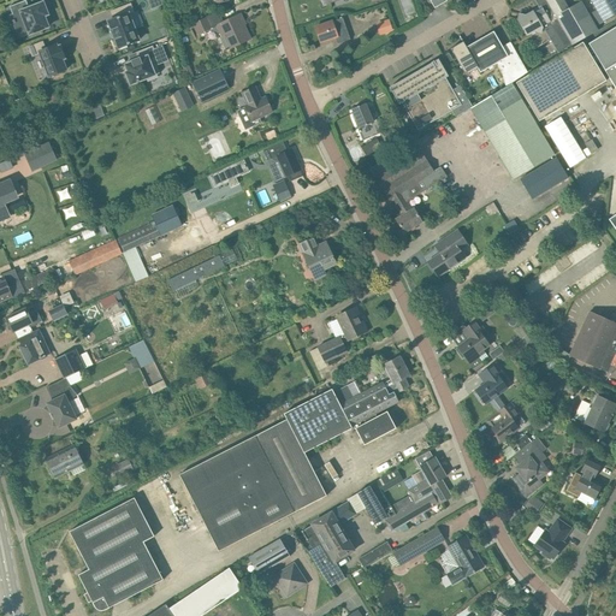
[(43,3),(33,7),(33,6),(29,7),(27,0),(10,6),(12,15),(11,16),(16,29),(27,25),(30,35),(48,28),(45,16),(48,15),(43,3)]
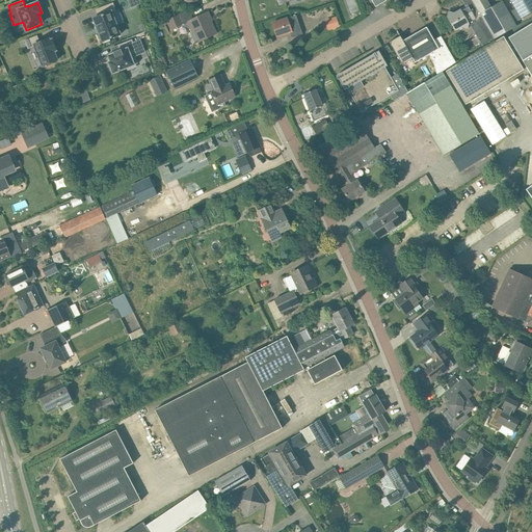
[(449,11),(447,18),(455,31),(461,27),(468,28),(469,23),(473,21),(481,35),(483,34),(488,43),(516,27),(508,12),(502,1),(490,7),(486,0),(470,0),(469,6),(468,5),(459,9),(460,9),(454,14),(449,11)]
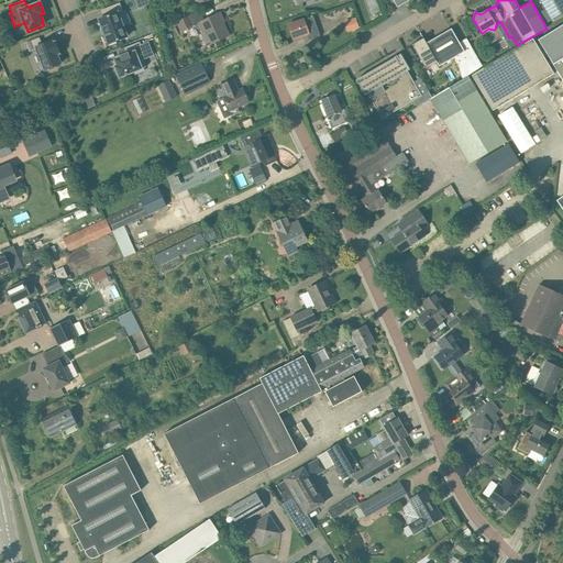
[(554,24),(552,20),(562,13),(562,0),(539,0),(544,9),(538,13),(547,29),(554,24)]
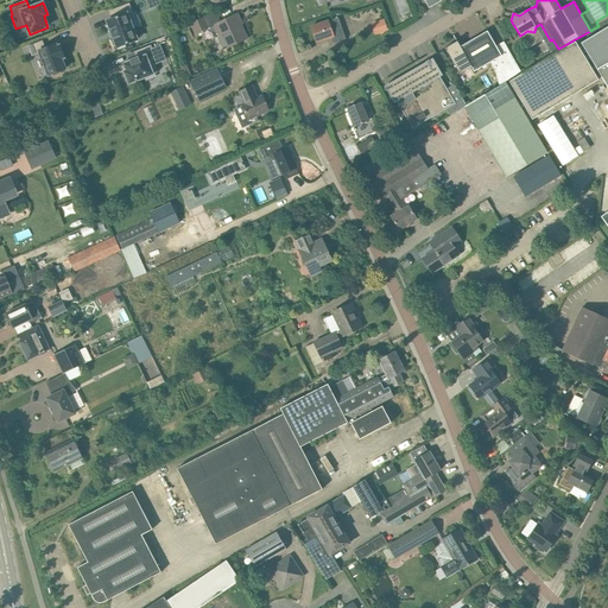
[(109,30),(113,39),(114,39),(118,48),(137,40),(127,14),(132,12),(130,4),(109,12),(113,19),(107,21),(111,30),(109,30)]
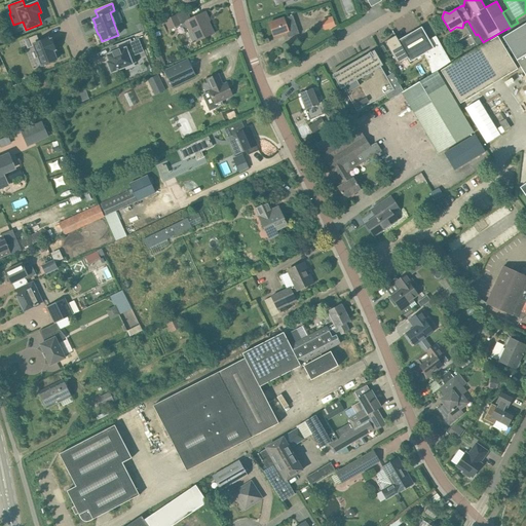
[(354,5),(345,7),(347,13),(357,10),(354,5)]
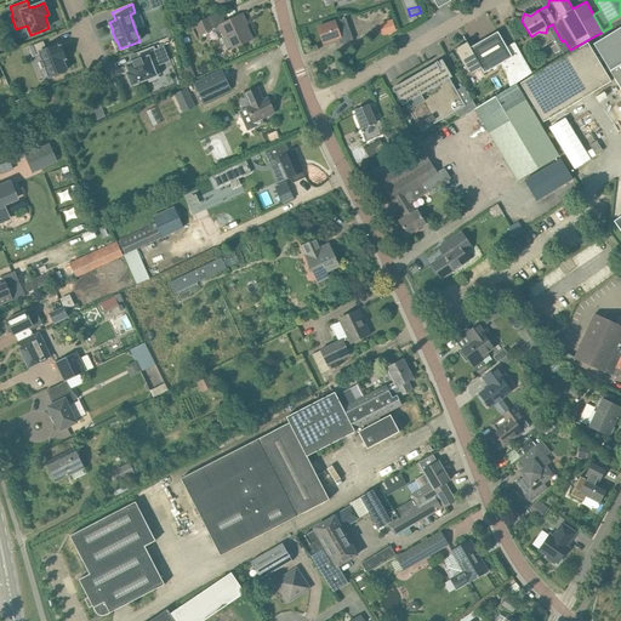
[(243,15),(224,23),(221,13),(194,26),(199,35),(211,30),(217,27),(222,36),(224,35),(232,50),(252,40),(248,29),(245,29),(244,26),(248,24),(243,15)]
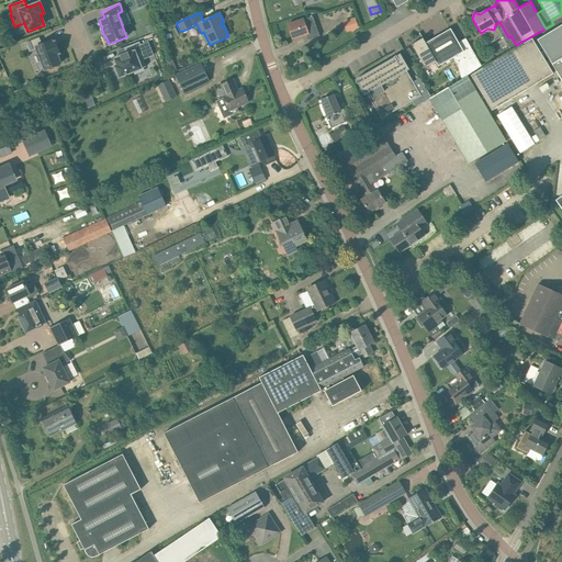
[(307,41),(319,36),(313,17),(288,25),(292,38),(305,34),(307,41)]
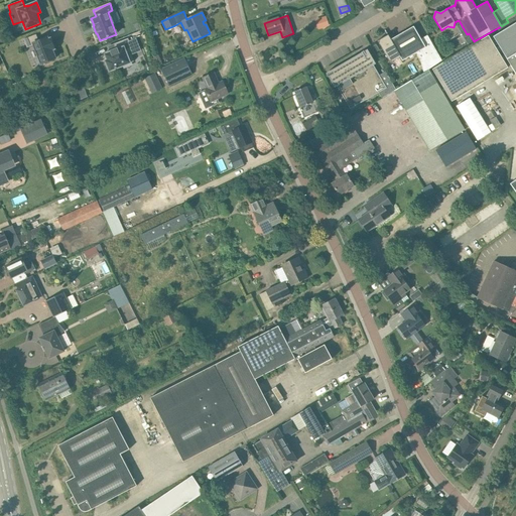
[(316,29),(328,26),(326,16),(313,19),(316,29)]
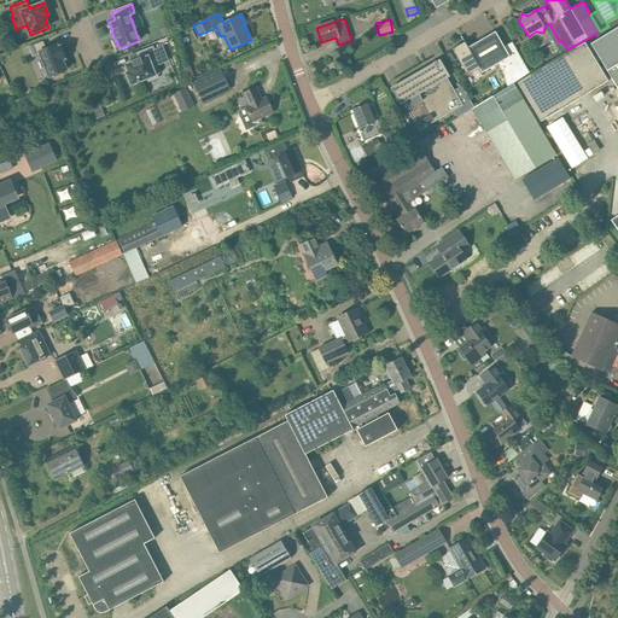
[(617,27),(590,44),(606,70),(617,62),(617,27)]
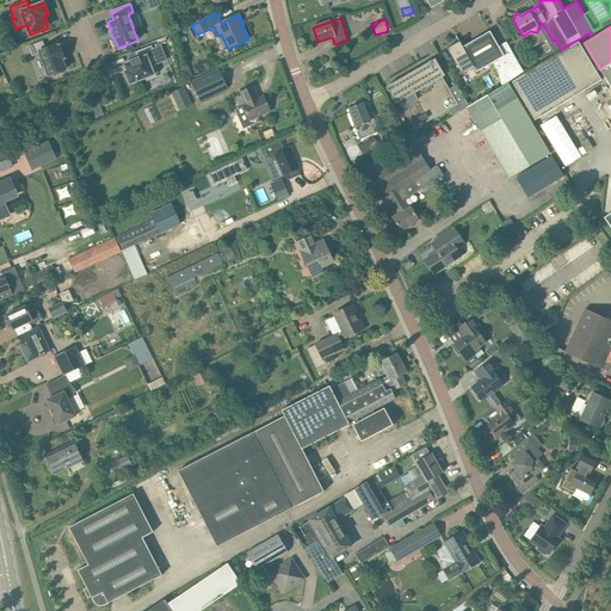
[(506,42),(499,47),(489,31),(482,36),(463,47),(456,36),(460,42),(448,49),(462,74),(474,68),(476,72),(493,63),(494,66),(493,66),(499,75),(499,74),(505,71),(511,80),(523,72),(506,42)]
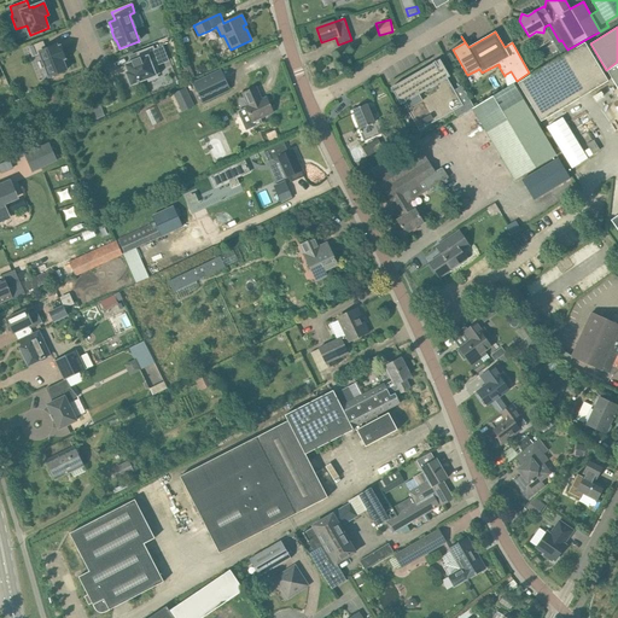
[(40,54),(50,77),(66,70),(63,60),(65,59),(60,46),(58,47),(57,46),(46,50),(44,41),(29,47),(33,58),(40,54)]
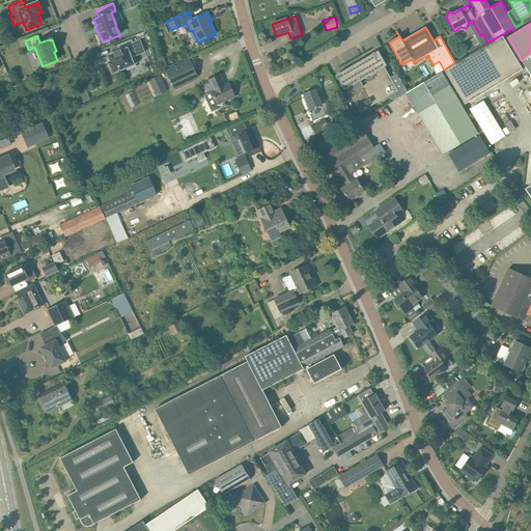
[(465,105),(523,70),(502,36),(445,72),(465,105)]
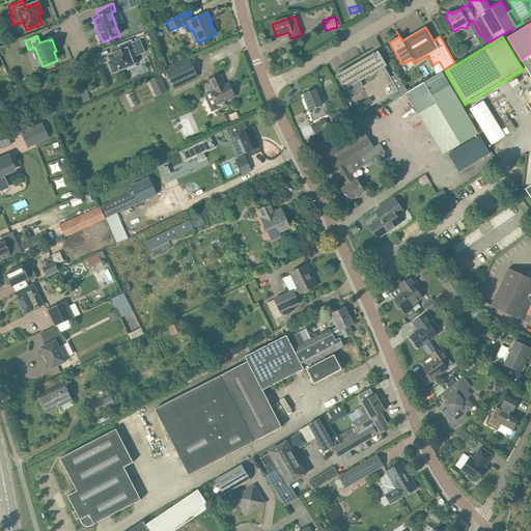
[(112,73),(118,71),(118,72),(120,71),(138,63),(134,54),(137,53),(132,39),(117,46),(119,51),(114,53),(114,54),(108,56),(110,62),(109,62),(112,73)]
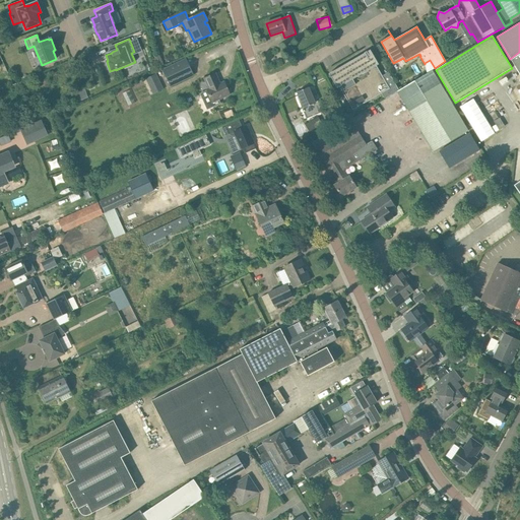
[(379,45),(374,48),(378,54),(383,51),(379,45)]
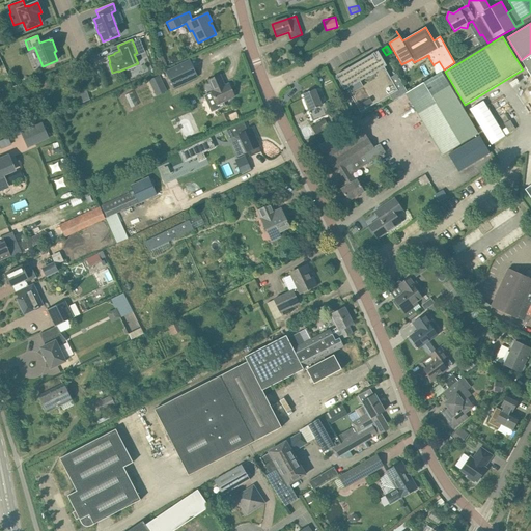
[(378,51),(336,76),(344,90),(346,89),(361,112),(389,95),(393,101),(406,93),(408,92),(397,75),(391,78),(385,67),(387,65),(378,51)]
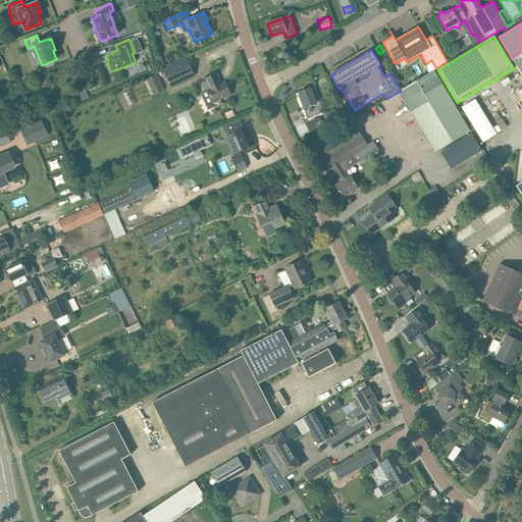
[(521,52),(512,59),(521,74),(521,52)]
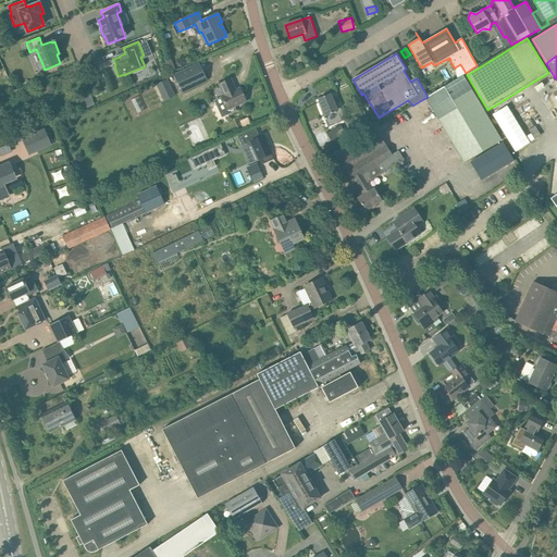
[(171,59),(163,62),(166,70),(168,73),(175,70),(174,66),(171,59)]
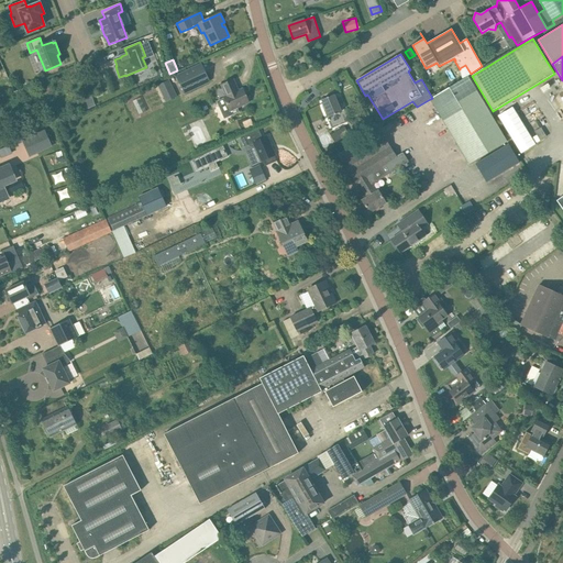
[(201,65),(177,76),(185,94),(209,81),(201,65)]
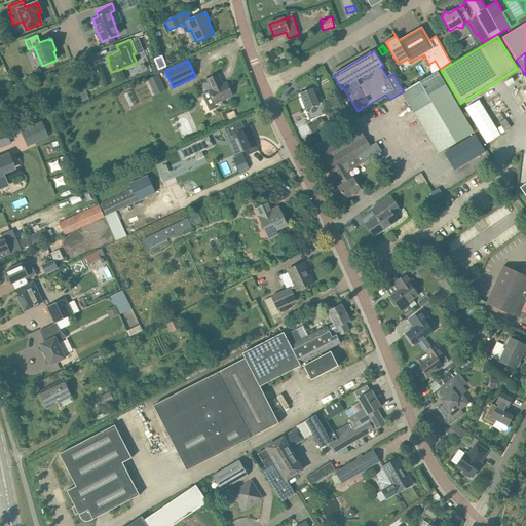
[(468,123),(438,73),(437,71),(404,91),(402,92),(439,153),(474,133),(468,123)]
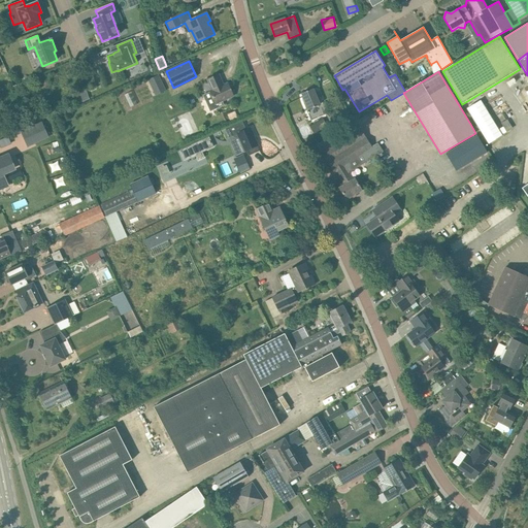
[(34,79),(38,90),(56,83),(51,72),(34,79)]
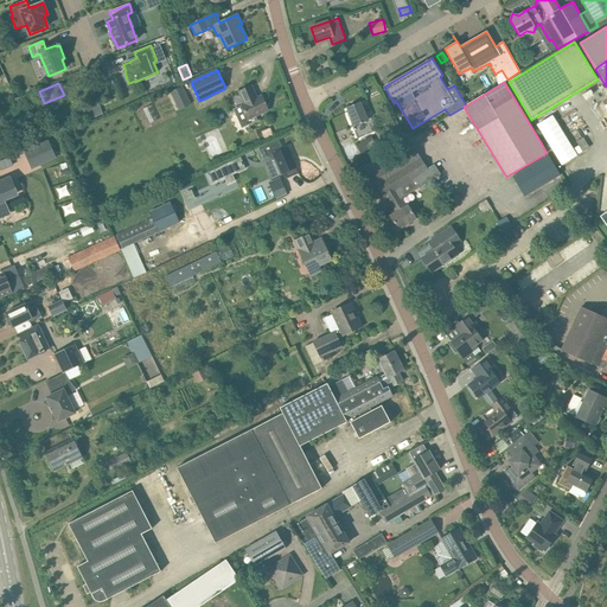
[(241,106),(234,109),(242,128),(250,125),(250,123),(248,120),(255,116),(268,110),(262,96),(257,97),(255,98),(254,94),(255,94),(251,85),(241,91),(246,103),(242,104),(243,106),(241,106)]
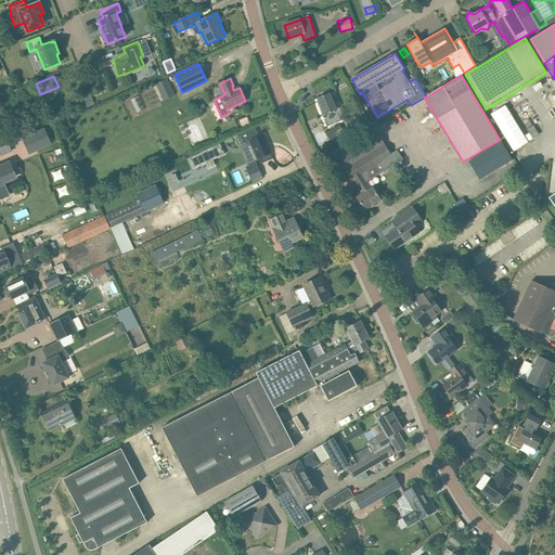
[(170,98),(175,95),(167,79),(163,81),(156,85),(158,90),(165,87),(170,98)]
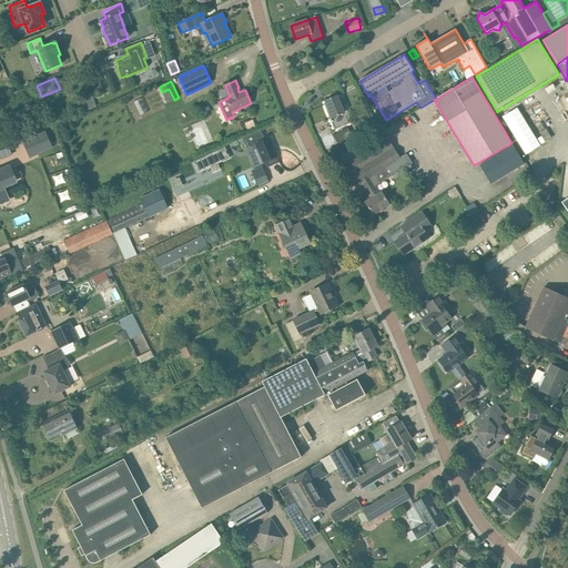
[(332,118),(344,113),(342,107),(346,104),(344,100),(340,101),(337,95),(324,101),(332,118)]
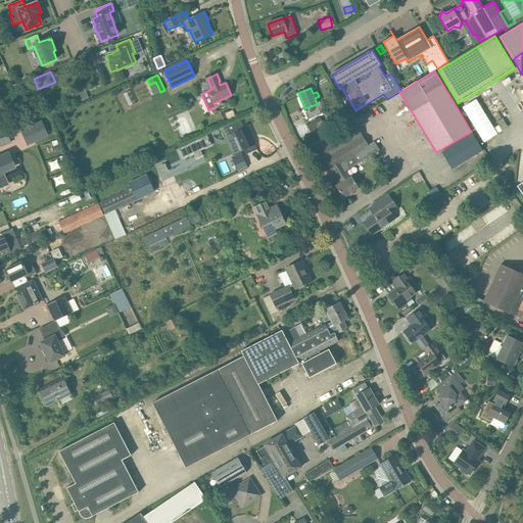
[(78,102),(89,98),(86,90),(75,94),(78,102)]
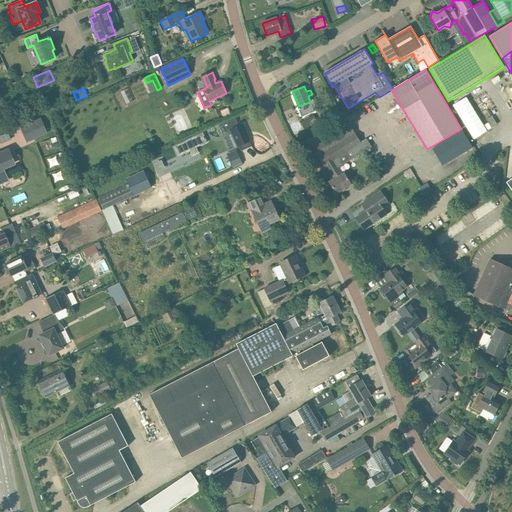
[(487,131),(466,97),(453,105),(474,139),(487,131)]
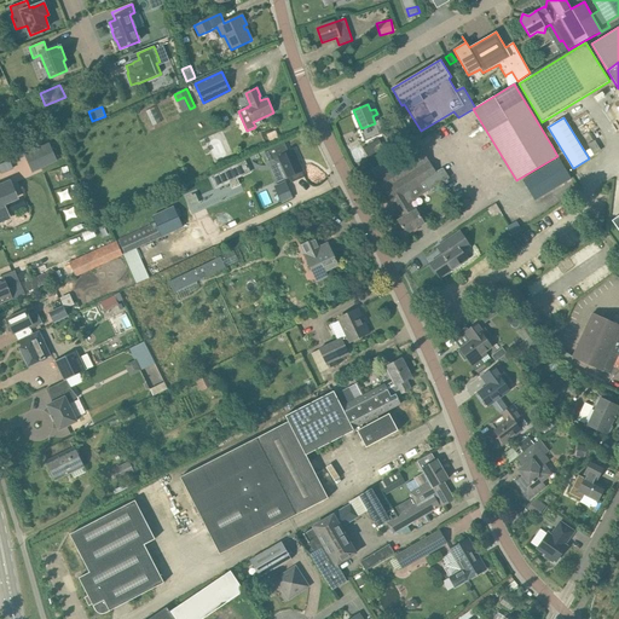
[(363,149),(368,157),(383,148),(379,139),(363,149)]
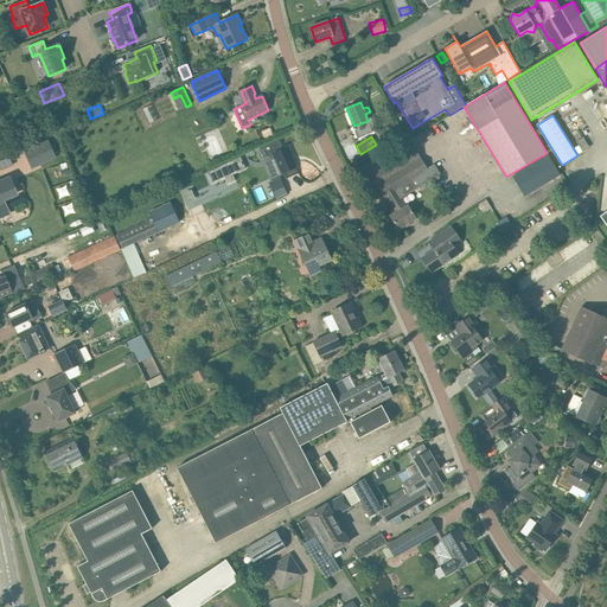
[(428,168),(409,139),(365,166),(384,197),(385,196),(391,206),(402,199),(441,174),(434,165),(428,168)]
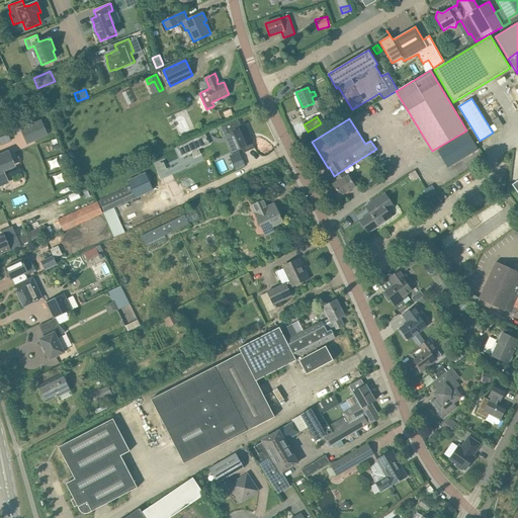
[(49,136),(41,119),(20,128),(27,145),(49,136)]
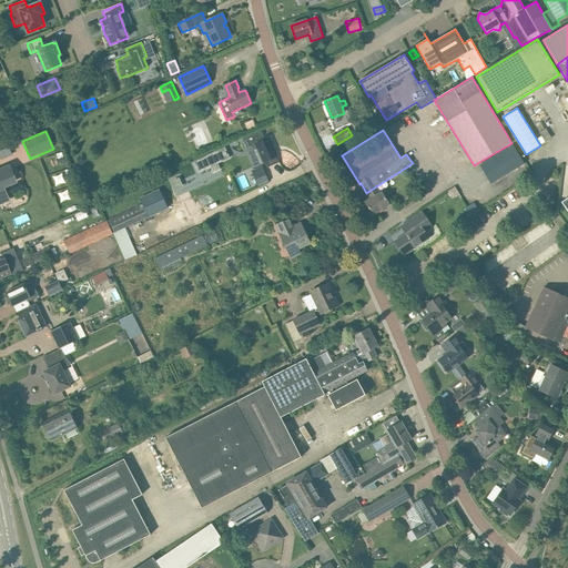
[(252,135),(243,140),(247,149),(252,146),(252,148),(256,149),(257,149),(264,163),(264,162),(270,160),(272,165),(277,162),(276,158),(277,156),(270,138),(265,140),(261,132),(252,135)]
